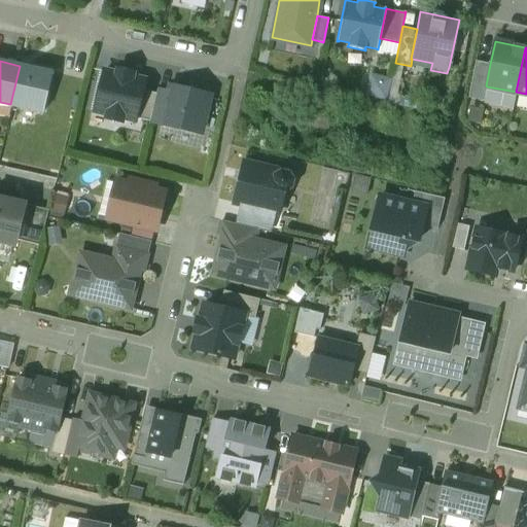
[(486,85),(490,64),(476,61),(468,97),(485,100),(487,86),(486,85)]
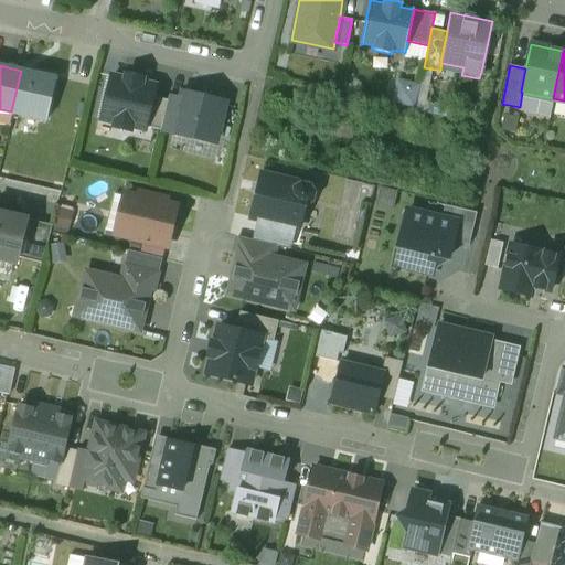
[(33,72),(21,68),(21,71),(11,112),(46,120),(56,77),(55,76),(54,78),(33,74),(33,72)]
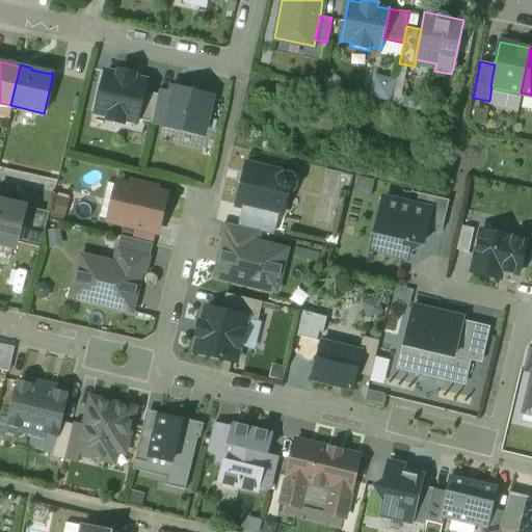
[(133,73),(118,70),(118,74),(105,71),(96,111),(108,114),(108,118),(122,122),(123,117),(136,121),(136,118),(143,90),(145,80),(132,77),(133,73)]
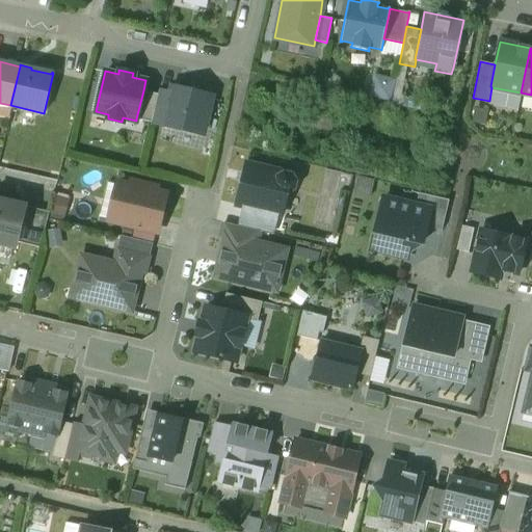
[(211,96),(171,86),(170,92),(163,125),(202,134),(211,96)]
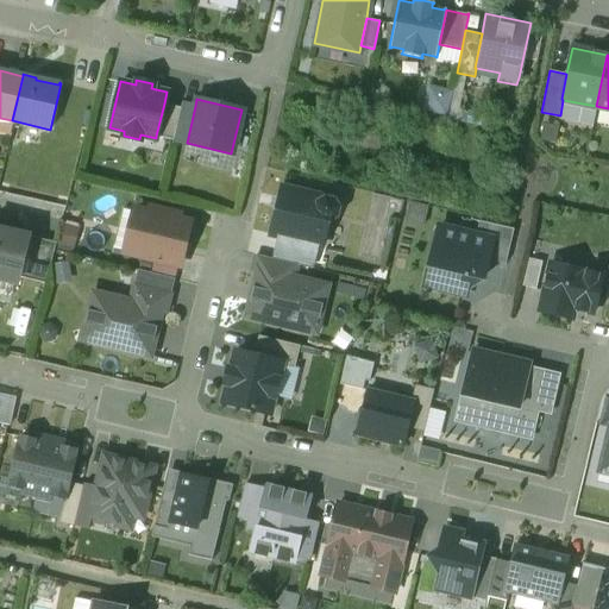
[(195,106),(181,102),(180,107),(173,139),(187,143),(195,106)]
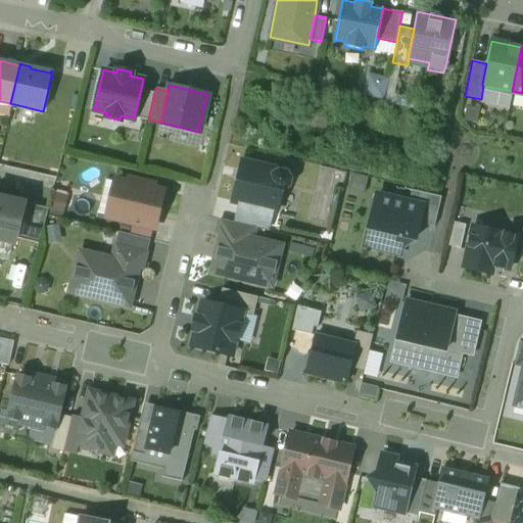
[(154,92),(141,89),(134,116),(148,120),(154,92)]
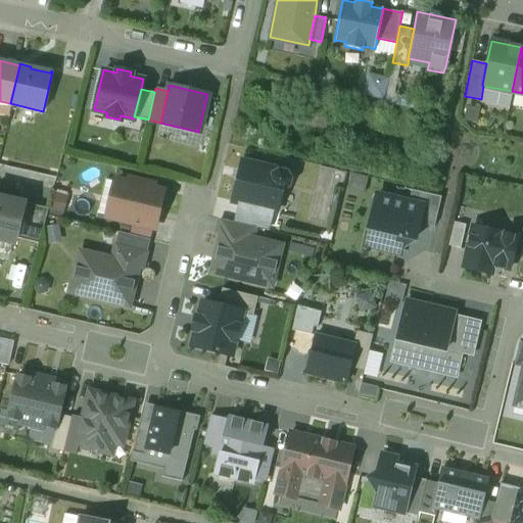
[(286,172),(242,161),(232,201),(240,202),(272,210),(276,211),(281,190),(282,190),(288,186),(290,179),(286,172)]
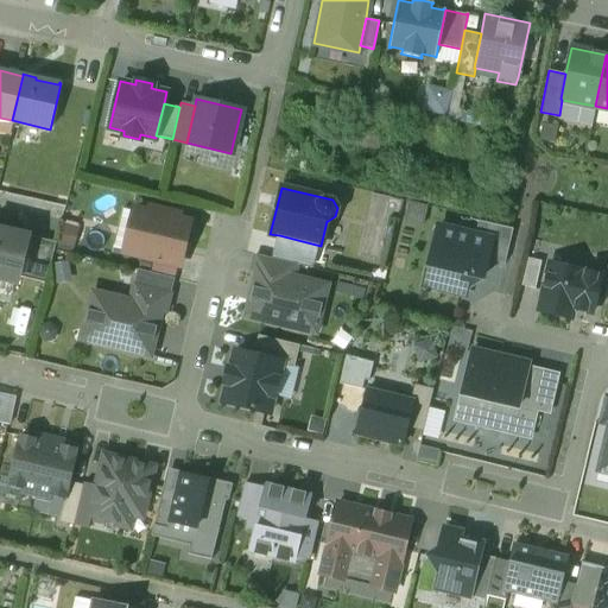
[(176,216),(151,210),(150,214),(134,210),(131,227),(138,228),(132,252),(151,257),(147,270),(164,273),(166,260),(178,263),(188,223),(176,220),(176,216)]
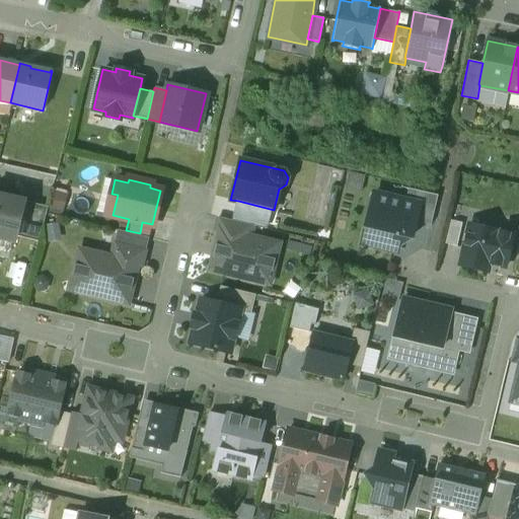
[(410,189),(406,201),(420,205),(416,222),(430,226),(438,196),(410,189)]
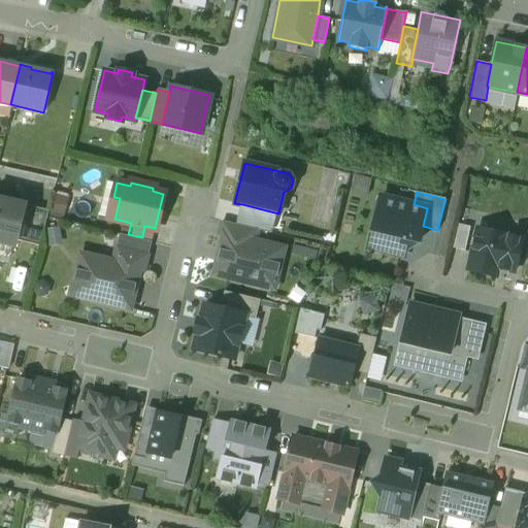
[(381,197),(369,248),(402,257),(404,249),(419,239),(423,226),(427,208),(414,204),(381,197)]
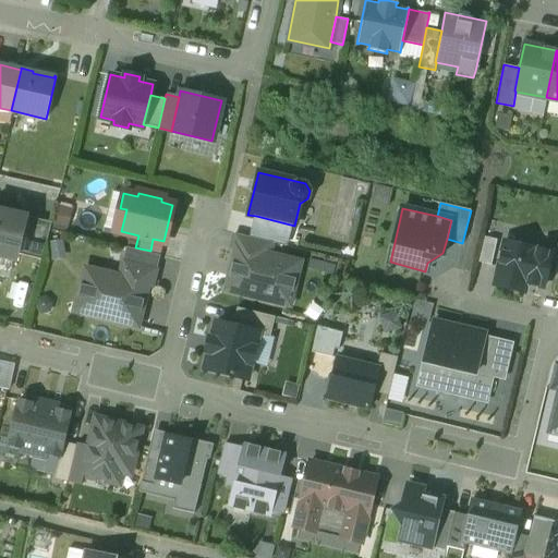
[(0,255),(13,258),(14,252),(23,216),(22,215),(21,217),(0,211),(0,255)]
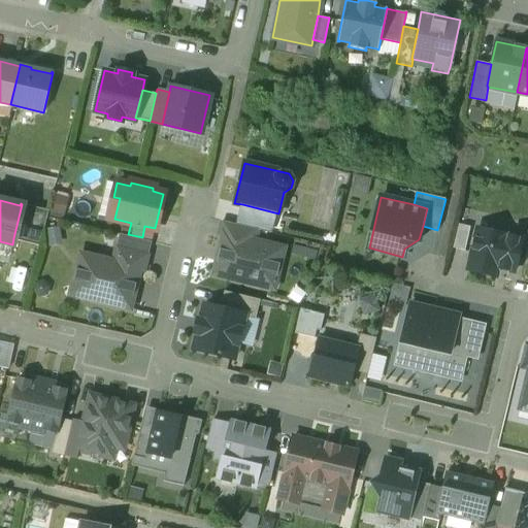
[(48,210),(22,204),(13,238),(39,245),(48,210)]
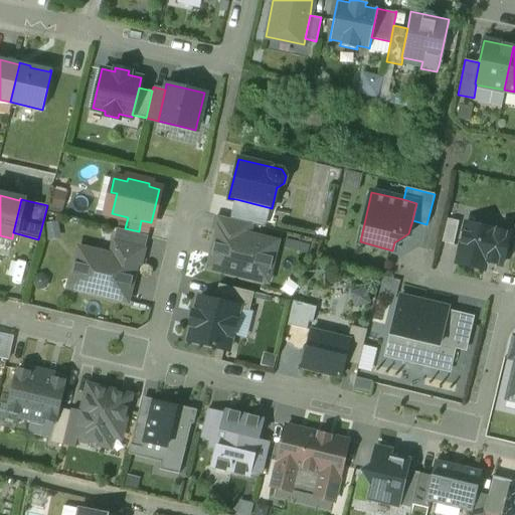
[(268,207),(236,199),(231,219),(251,223),(263,226),(268,207)]
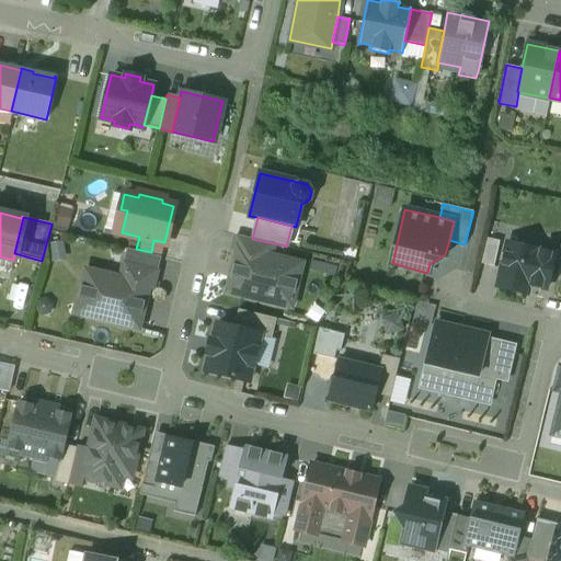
[(252,239),(236,235),(232,249),(237,250),(238,249),(271,256),(274,243),(252,239)]
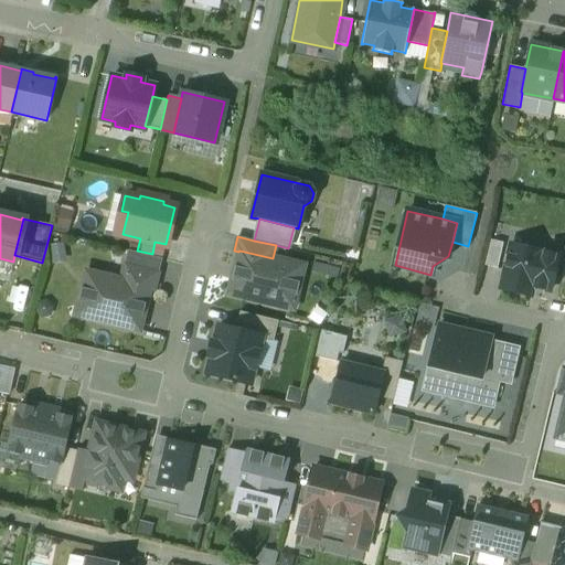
[(558,256),(511,244),(500,288),(530,296),(532,287),(550,291),(558,256)]
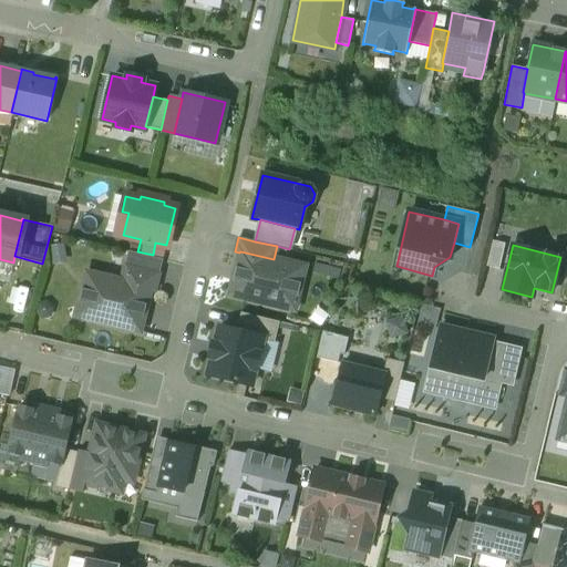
[(162,260),(127,251),(124,264),(158,272),(162,260)]
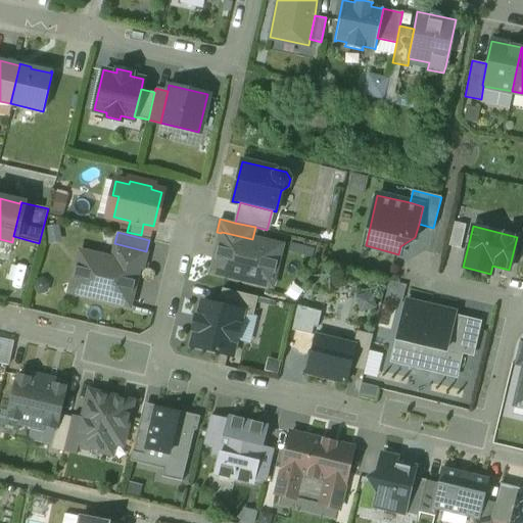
[(252,239),(222,232),(221,233),(211,272),(259,283),(264,267),(269,264),(275,266),(280,246),(252,239)]
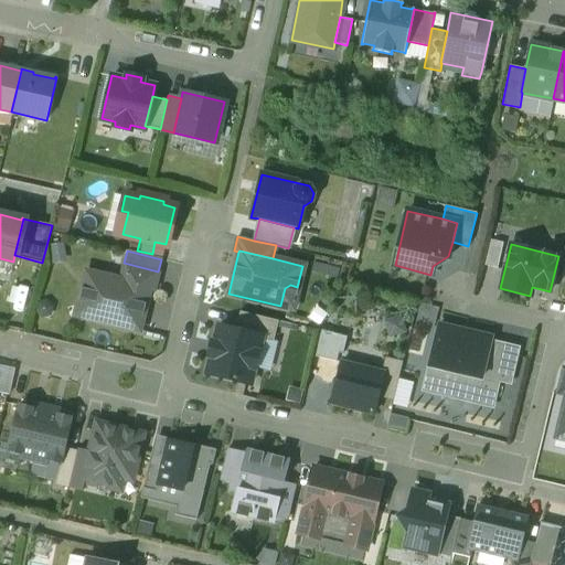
[(158,272),(124,263),(119,280),(149,287),(149,288),(153,289),(158,272)]
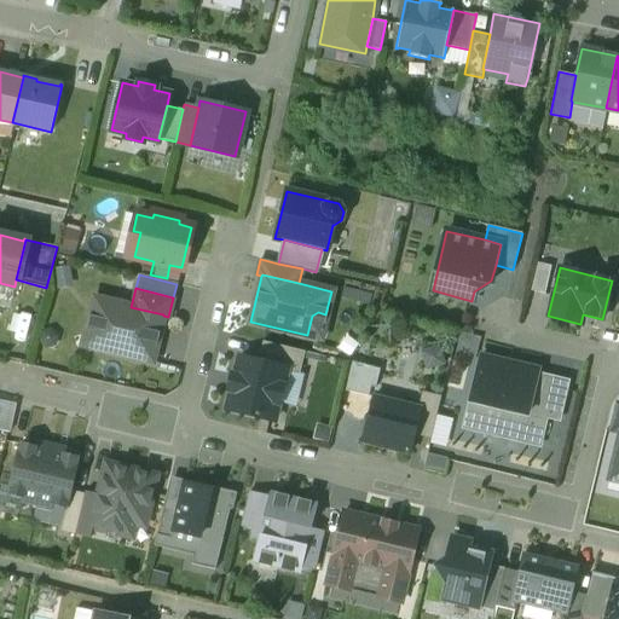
[(131,307),(93,298),(88,322),(96,323),(100,329),(96,348),(151,362),(163,316),(163,314),(131,307)]
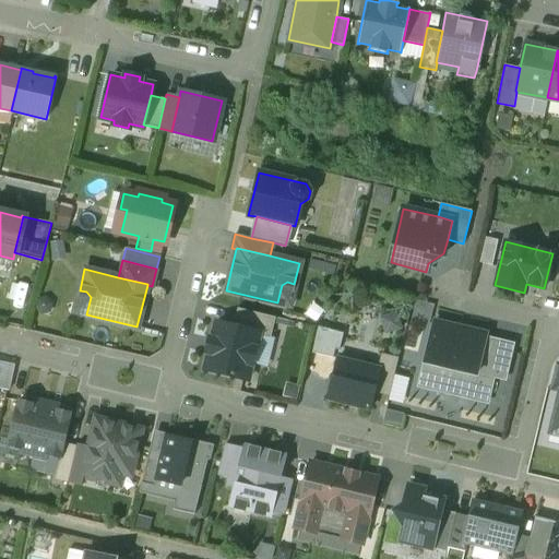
[(275,317),(237,308),(233,326),(259,333),(258,335),(270,337),(275,317)]
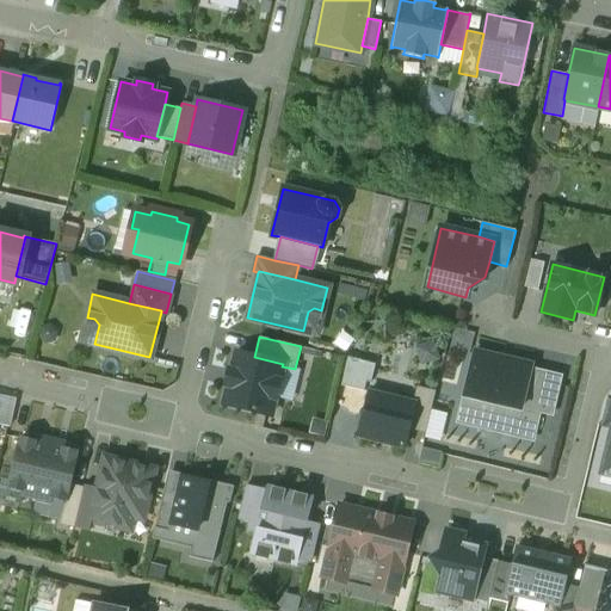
[(474,351),(457,421),(532,439),(538,412),(520,407),(530,369),(531,365),(474,351)]
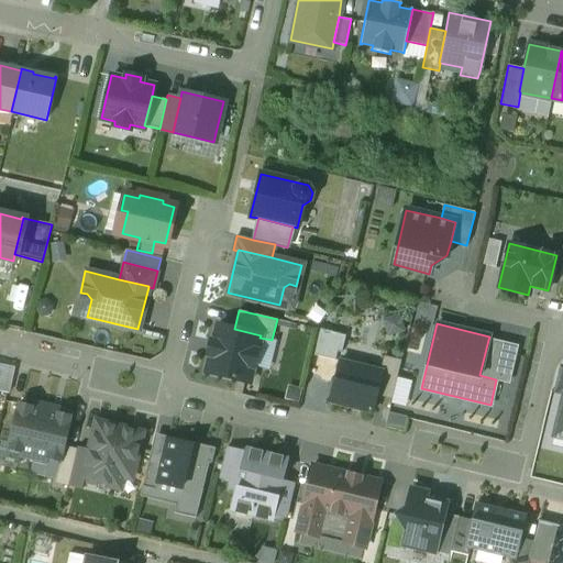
[(234,329),(217,324),(213,341),(211,341),(207,355),(209,355),(206,372),(250,383),(260,338),(261,335),(234,329)]
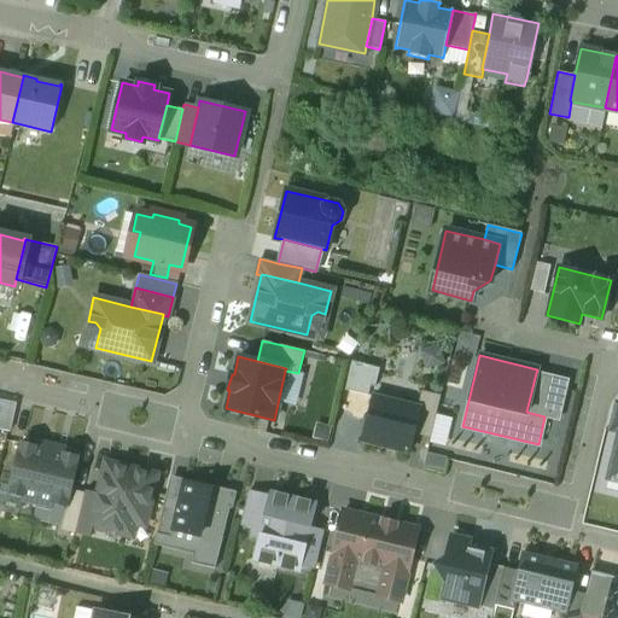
[(566,380),(536,373),(526,412),(544,417),(558,419),(566,380)]
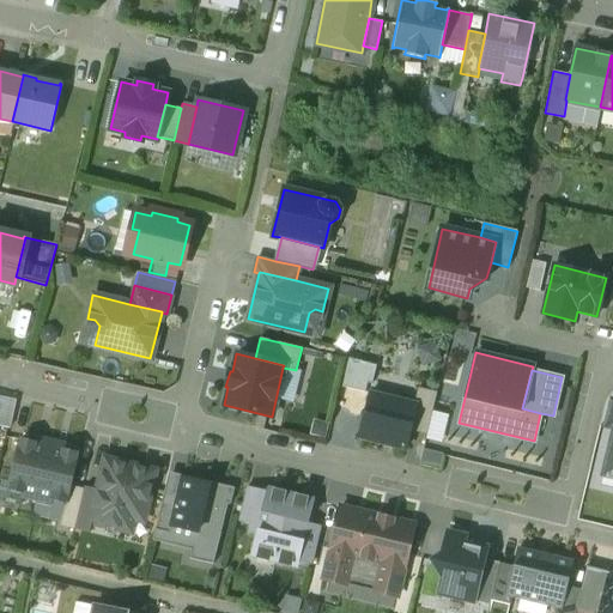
[(436,393),(418,388),(413,404),(416,405),(410,430),(426,434),(436,393)]
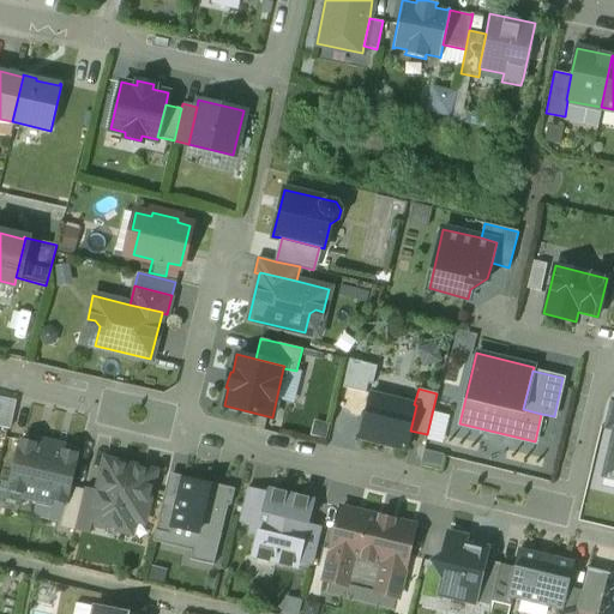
[(414,404),(369,393),(359,438),(407,450),(410,431),(416,405),(414,404)]
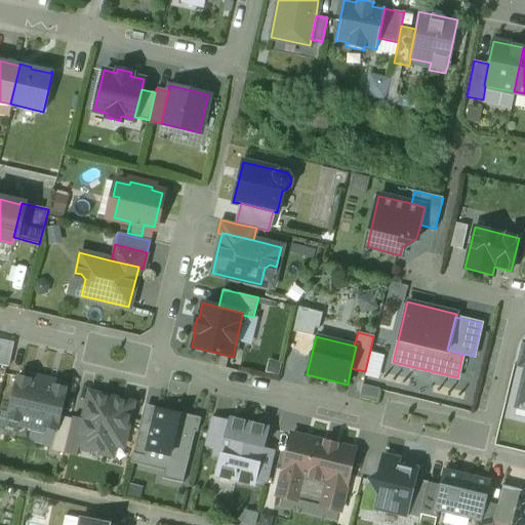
[(0,338),(0,364),(7,366),(12,341),(0,338)]
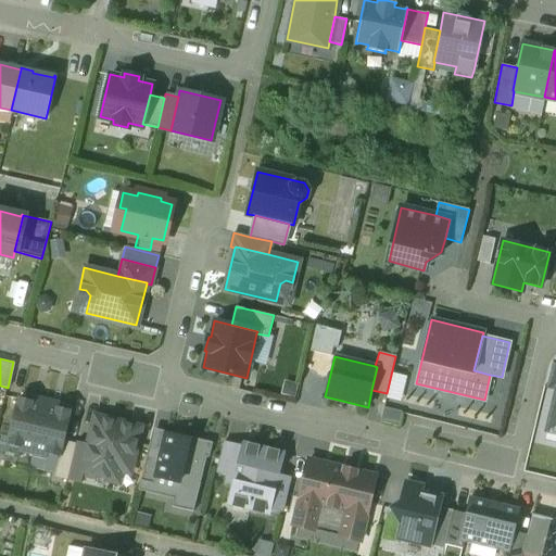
[(555,389),(555,390),(546,430),(555,431),(555,389)]
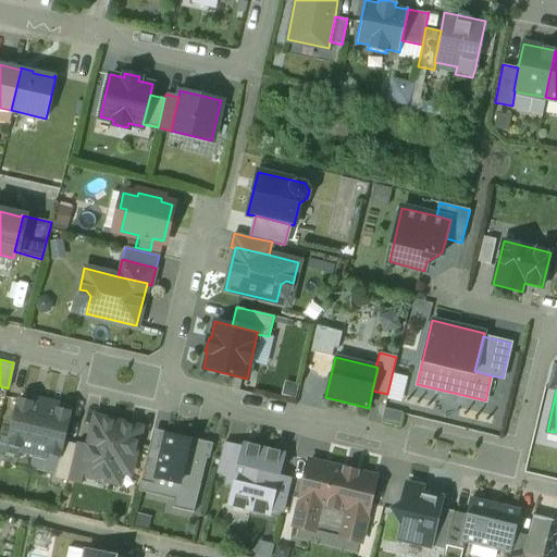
[(17,453),(32,456),(44,407),(19,400),(14,418),(8,445),(19,447),(17,453)]
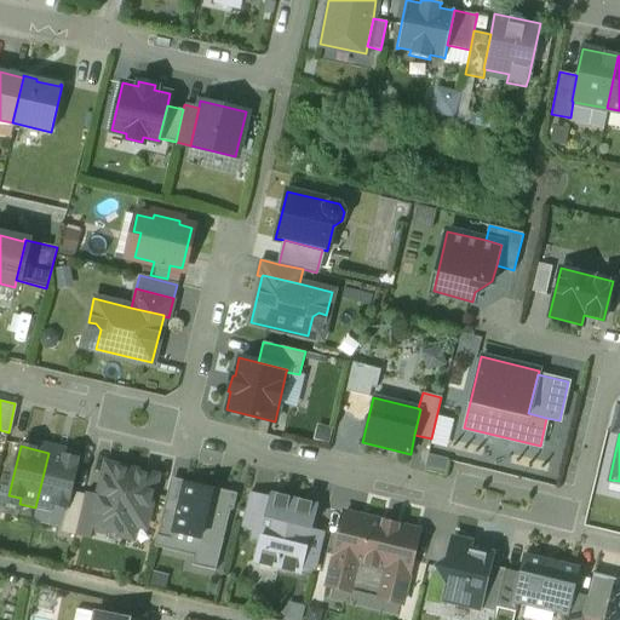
[(78,459),(49,453),(35,507),(51,511),(52,505),(65,509),(70,489),(78,459)]
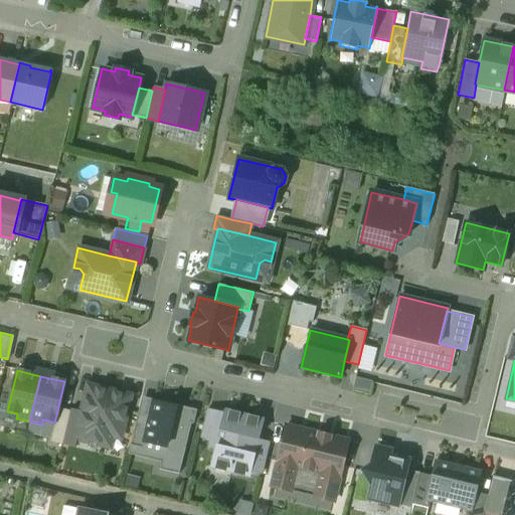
[(129,396),(88,386),(81,411),(75,438),(76,439),(101,444),(103,434),(120,437),(129,396)]
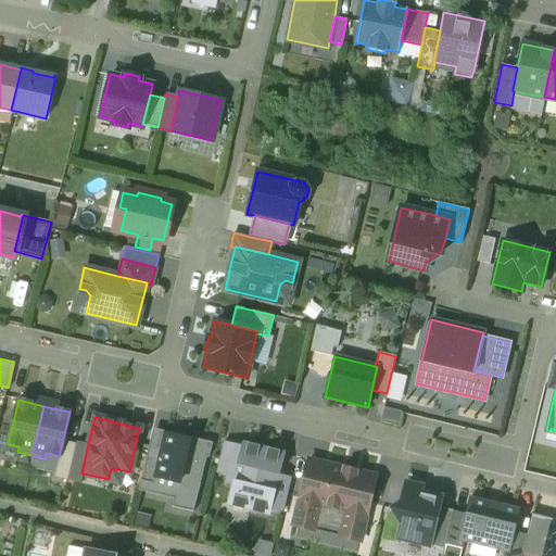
[(152,431),(149,443),(162,446),(165,434),(152,431)]
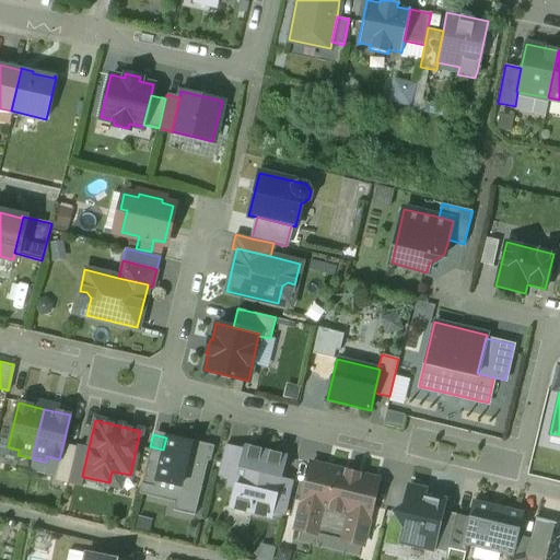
[(210,447),(166,438),(163,450),(155,479),(156,480),(178,485),(175,501),(173,511),(194,515),(210,447)]
